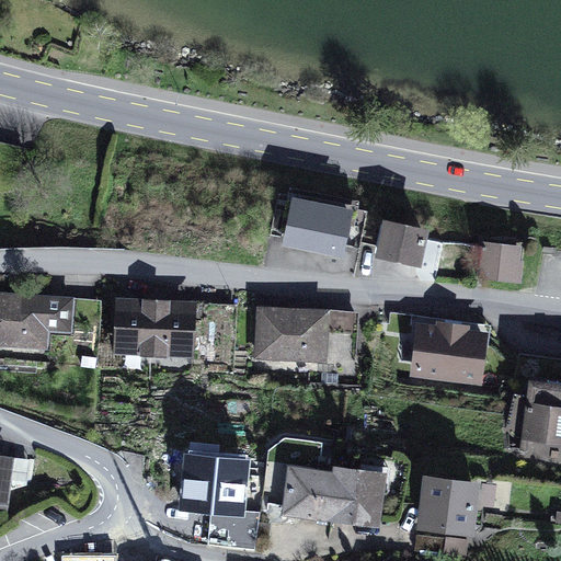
[(354,207),(293,195),(283,244),(344,258),(354,207)]
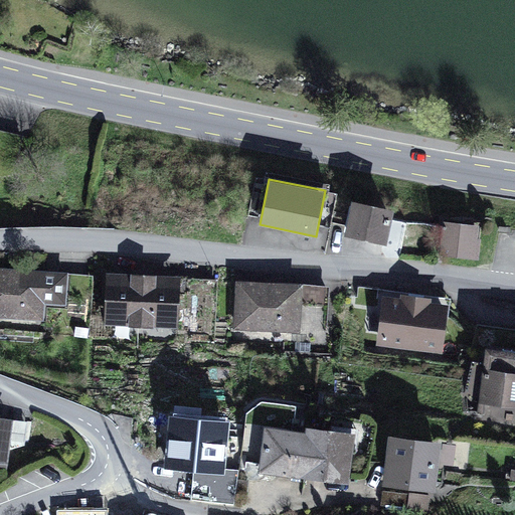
[(394,208),(351,200),(344,235),(386,244),(388,236),(394,208)]
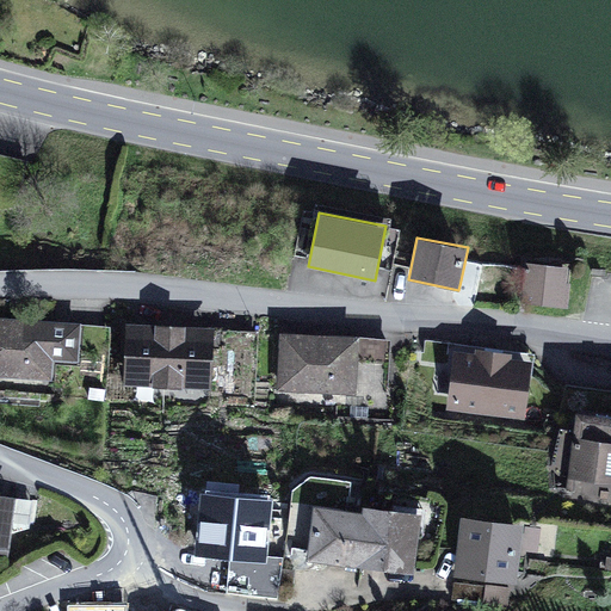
[(568,266),(525,261),(520,303),(567,308),(571,283),(567,283),(568,266)]
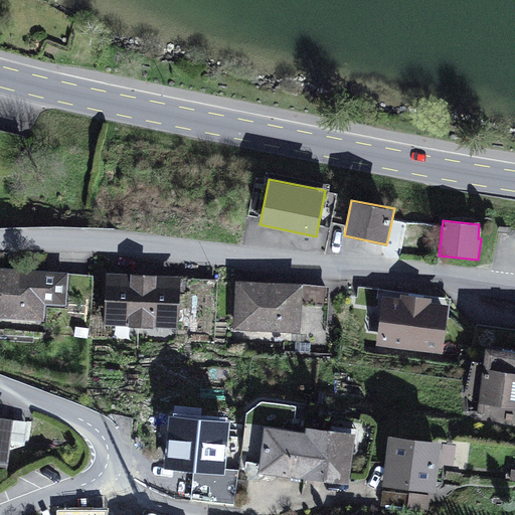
[(68,272),(0,267),(0,317),(44,320),(45,304),(66,306),(68,272)]
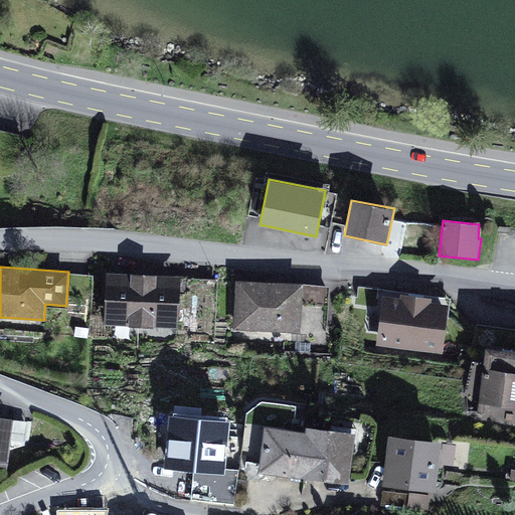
[(181,275),(107,272),(104,324),(179,327),(181,275)]
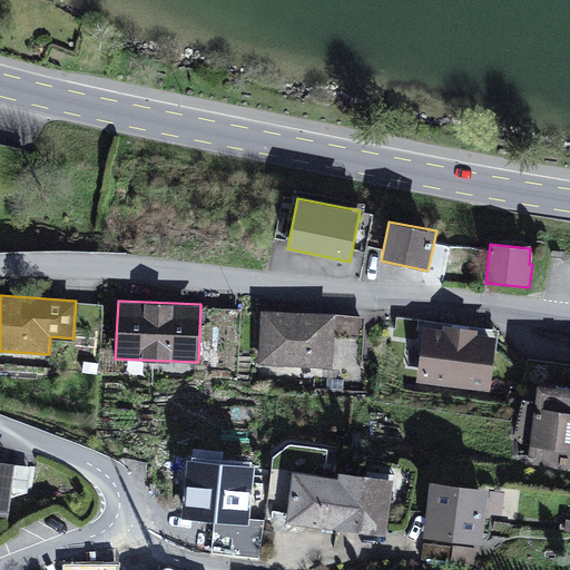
[(335,313),(262,310),(258,365),(332,369),(335,313)]
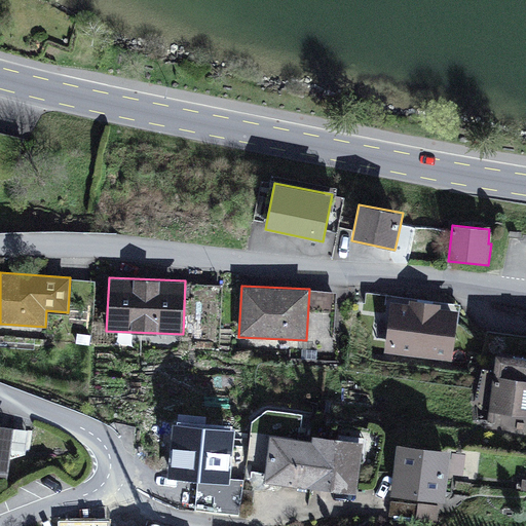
[(453,361),(459,310),(441,307),(441,303),(410,299),(409,304),(390,301),(384,352),(453,361)]
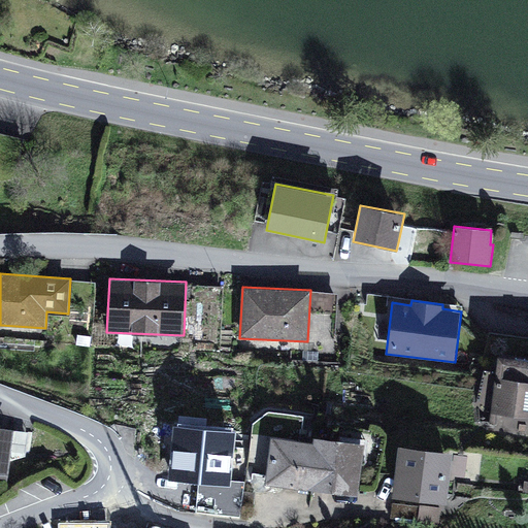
[(527,428),(527,358),(498,355),(490,424),(527,428)]
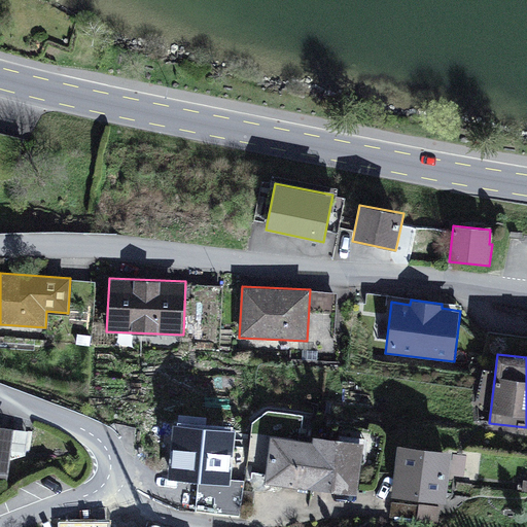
[(14,428),(0,426),(0,480),(6,482),(14,428)]
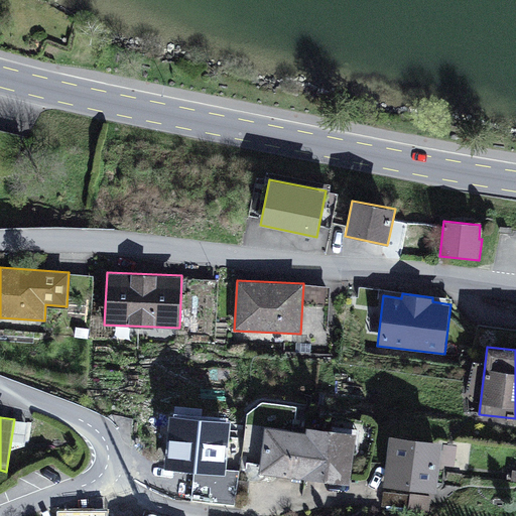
[(231,423),(168,418),(164,469),(227,474),(231,423)]
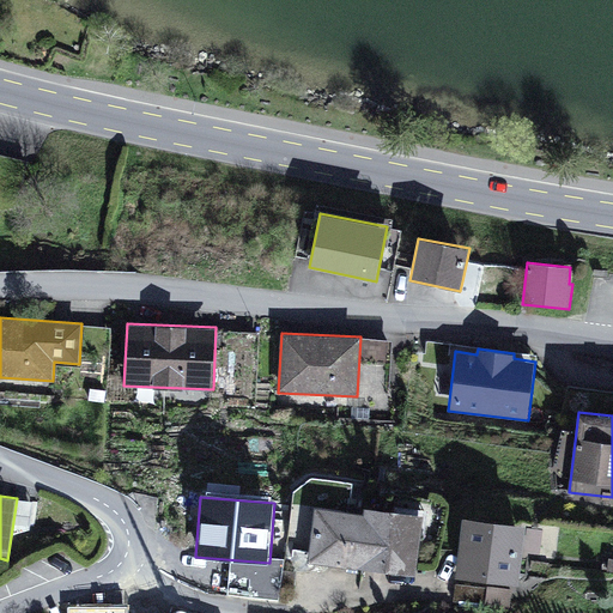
[(357,569),(364,513),(315,507),(308,563),(357,569)]
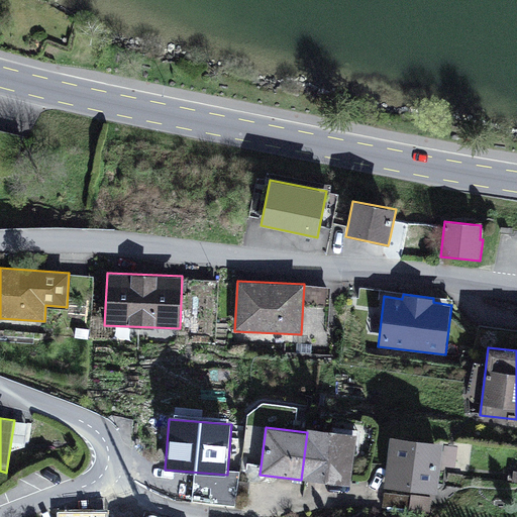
[(307,432),(301,480),(350,486),(357,434),(308,428),(307,432)]
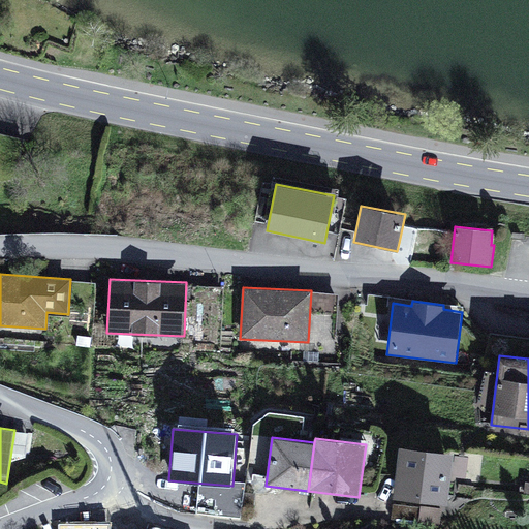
[(454,454),(400,446),(394,498),(447,505),(454,454)]
